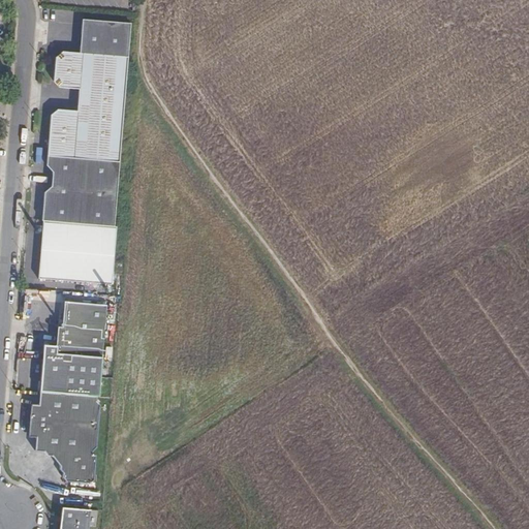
[(60,89),(80,90),(78,112),(58,111),(51,116),(47,158),(119,164),(127,74),(128,59),(115,58),(63,53),(56,59),(54,82),(60,89)]
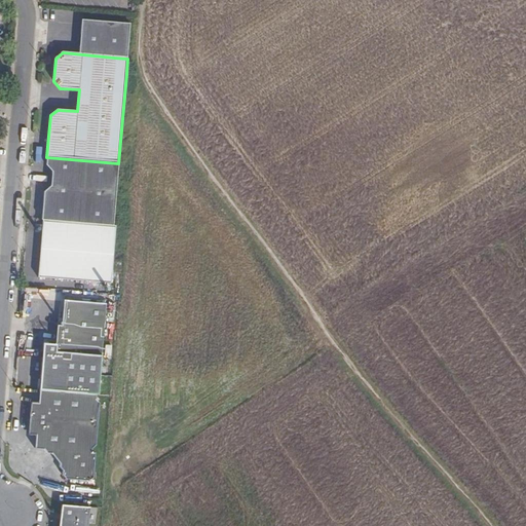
[(113,228),(118,163),(46,157),(46,165),(52,174),(51,186),(44,193),(42,222),(113,228)]
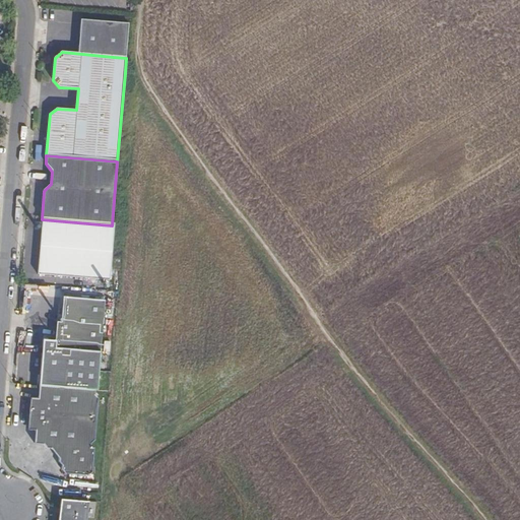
[(116,254),(84,252),(83,274),(114,277),(116,254)]
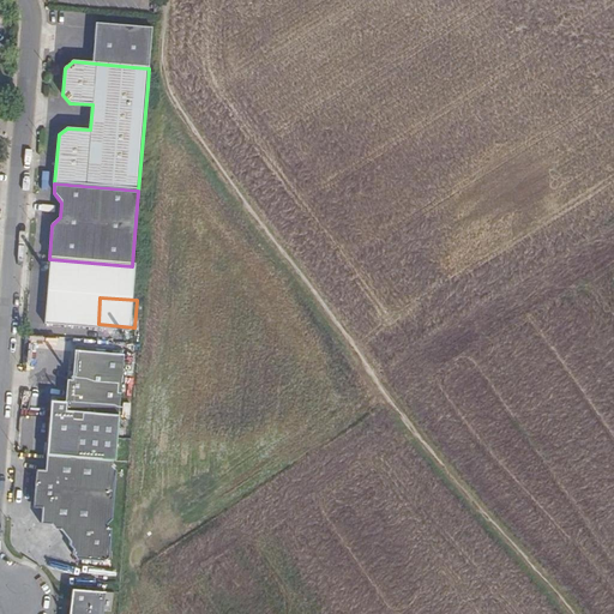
[(113,464),(115,464),(122,373),(132,373),(133,359),(77,355),(74,383),(68,383),(67,395),(56,395),(56,404),(53,404),(52,426),(49,458),(113,464)]
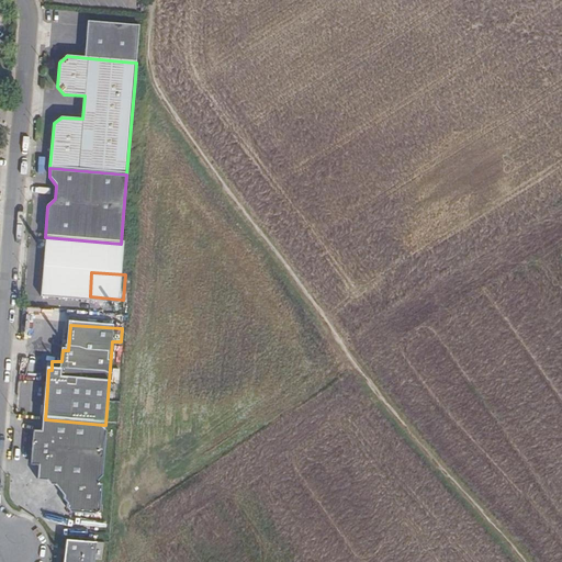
[(42,435),(38,468),(37,482),(48,482),(51,486),(56,486),(65,499),(65,504),(67,507),(67,510),(70,514),(88,515),(94,516),(101,512),(102,486),(99,486),(99,482),(103,479),(101,459),(103,458),(103,452),(102,451),(108,434),(103,429),(103,425),(45,419),(43,419),(42,435)]
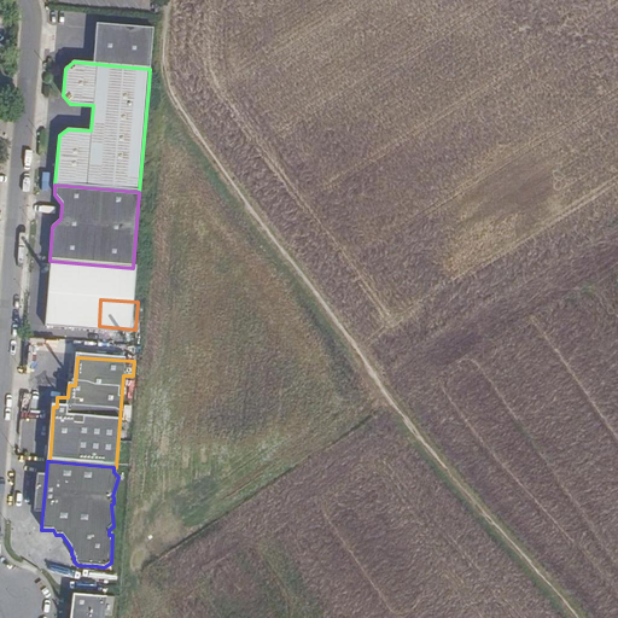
[(100,617),(104,598),(70,593),(66,617),(100,617)]
